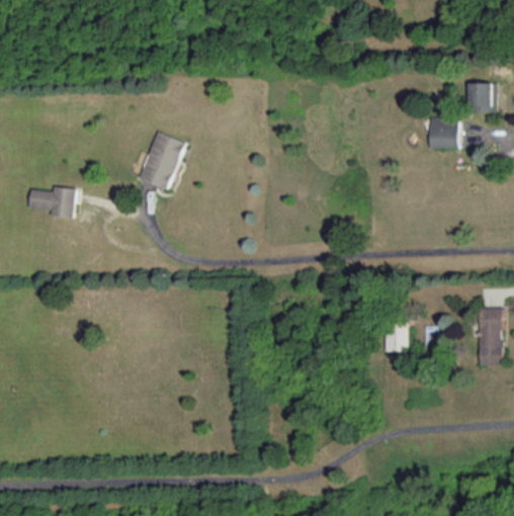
[(496,83),(469,83),(470,112),(496,112),(496,83)]
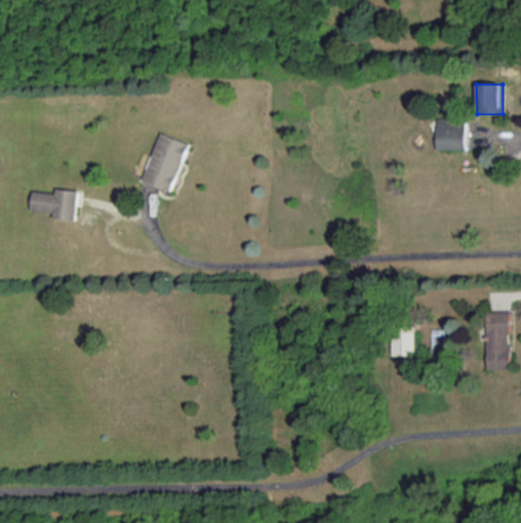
[(436,151),(464,151),(464,119),(436,119),(436,151)]
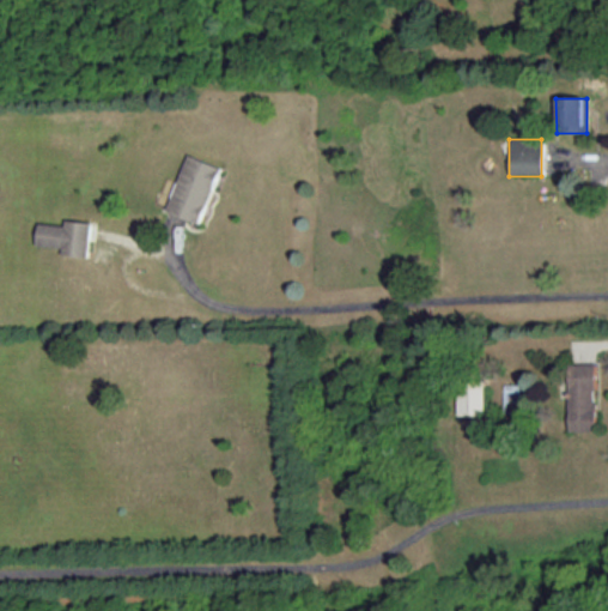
[(163,212),(196,224),(218,169),(184,156),(163,212)]
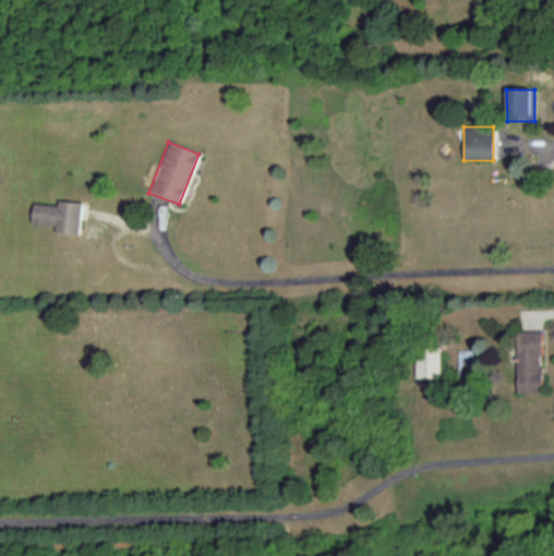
[(32,204),(29,225),(53,227),(52,232),(77,234),(80,203),(56,201),(56,206),(32,204)]
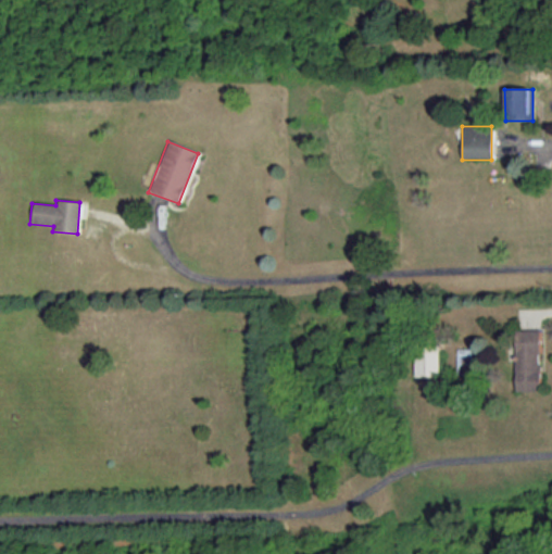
[(513,331),(515,392),(539,391),(538,330),(513,331)]
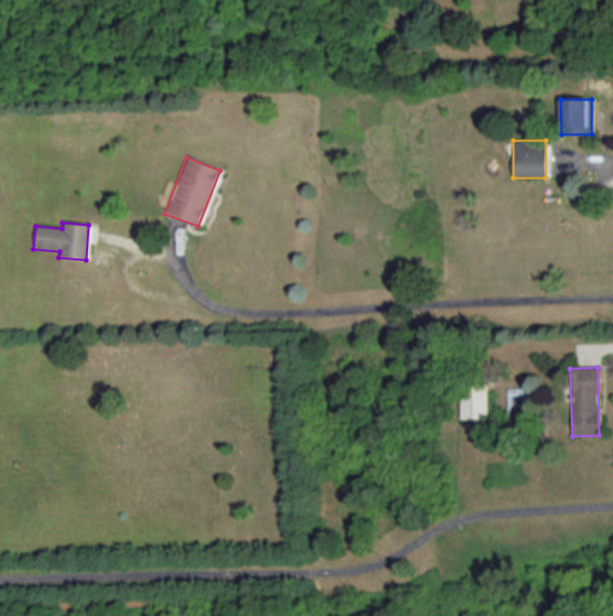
[(485,419),(485,387),(459,387),(459,419),(485,419)]
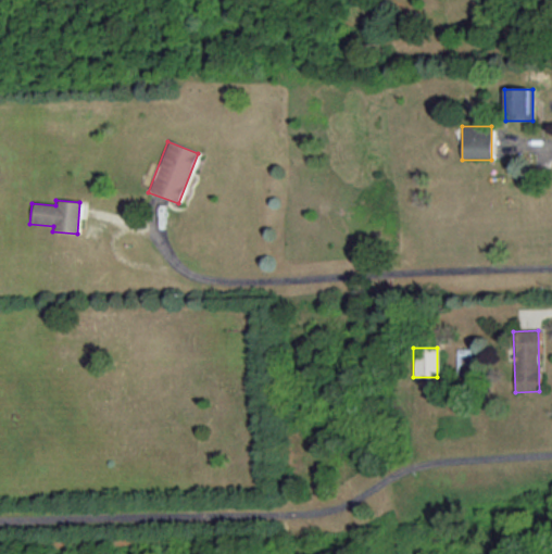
[(454,350),(454,375),(468,374),(468,350),(454,350)]
